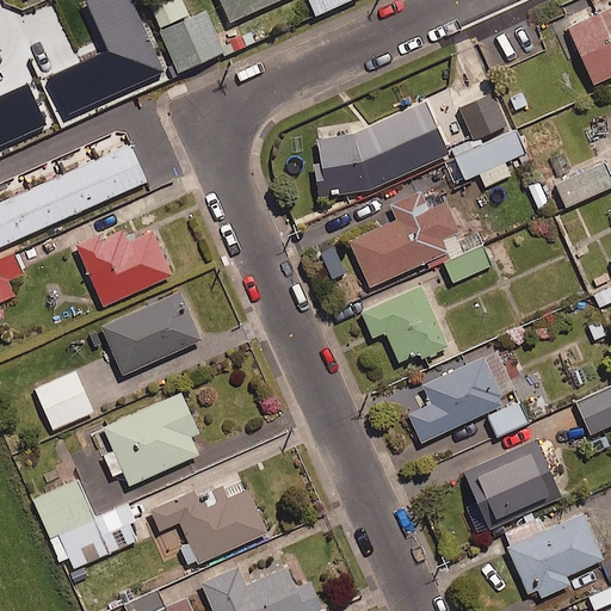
[(187,12),(181,0),(147,0),(164,37),(117,57),(131,91),(176,72),(174,67),(220,48),(202,6),(187,12)]
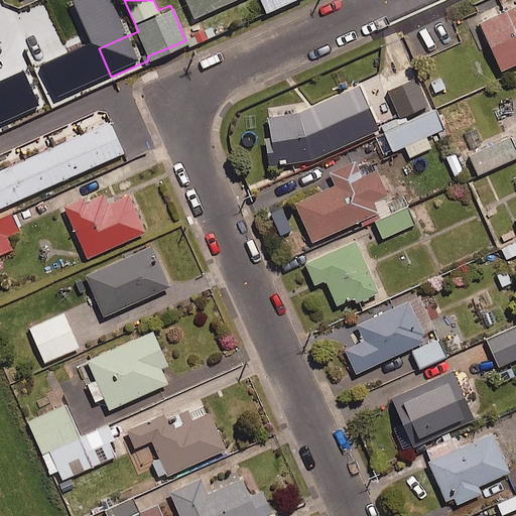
[(238,0),(185,0),(195,19),(238,0)]
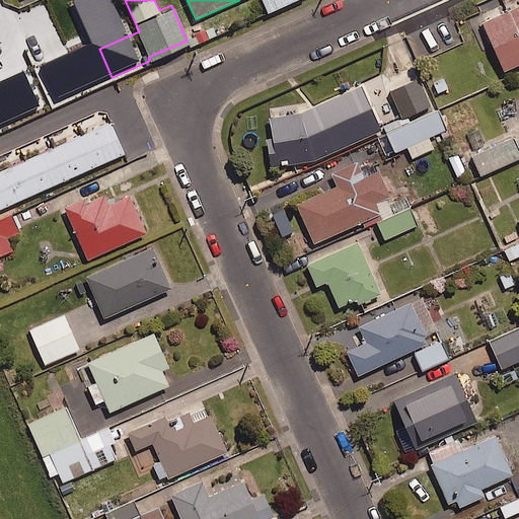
[(518,66),(518,6),(482,23),(504,73),(518,66)]
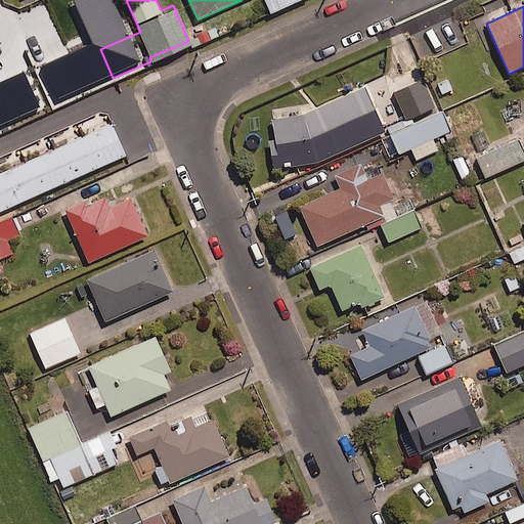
[(433,105),(419,71),(391,82),(405,117),(433,105)]
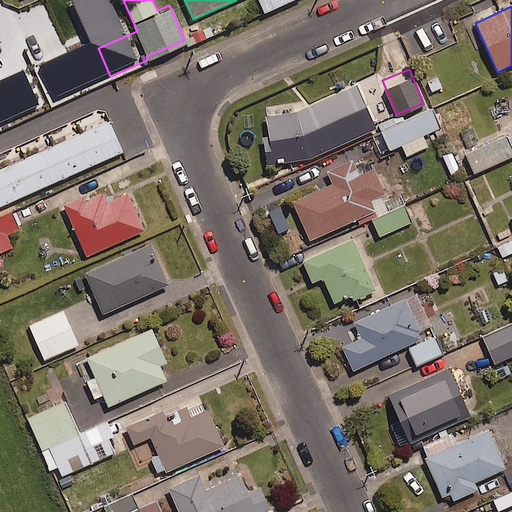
[(0,125),(39,107),(24,77),(0,88),(0,125)]
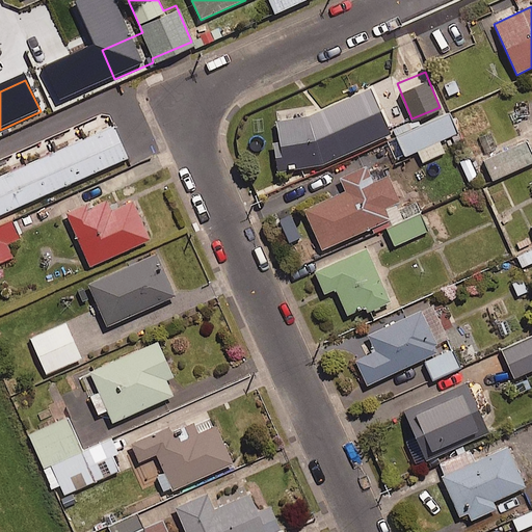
[(392,135),(371,89),(309,117),(275,123),(278,143),(272,144),(277,174),(323,166),(392,135)]
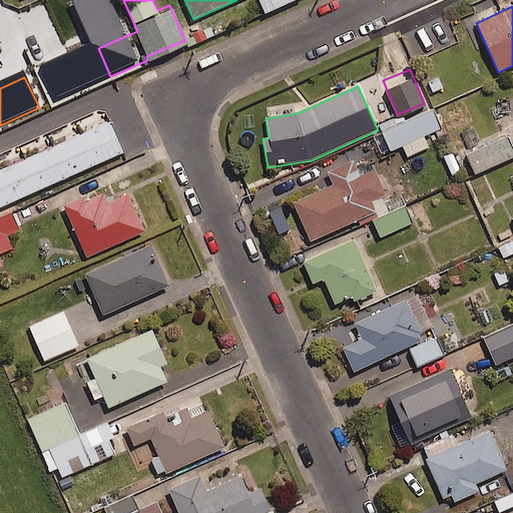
[(440,124),(432,106),(382,129),(390,146),(401,141),(407,153),(427,144),(422,132),(440,124)]
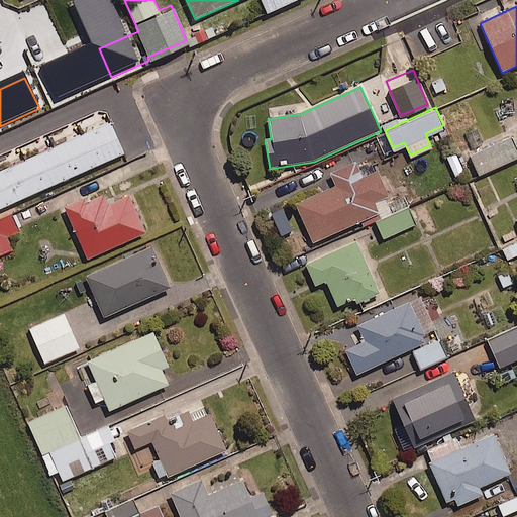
[(0,209),(124,154),(110,123),(0,172),(0,209)]
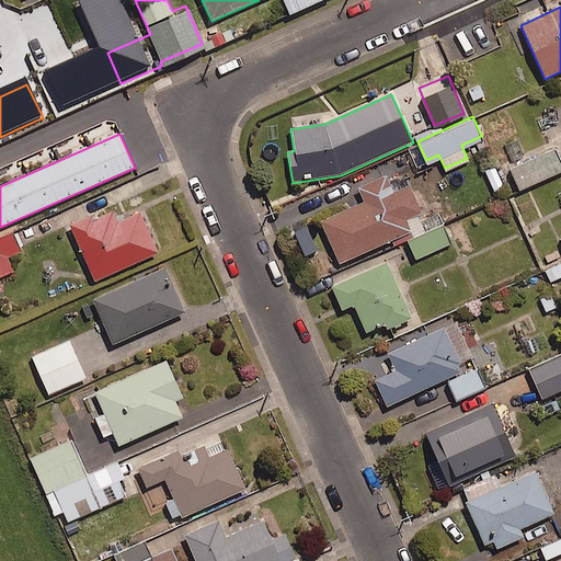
[(560,167),(560,162),(552,145),(503,167),(514,190),(560,167)]
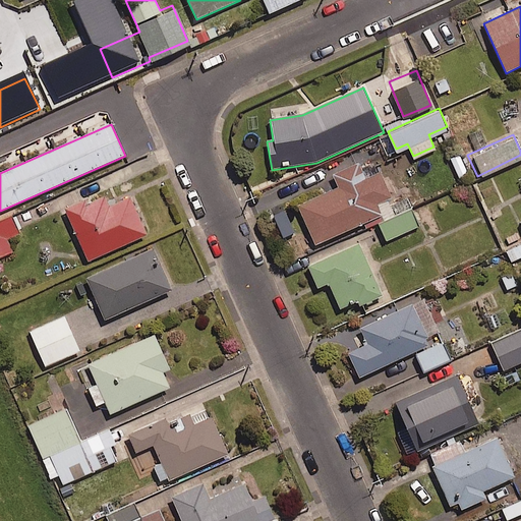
[(366,180),(359,164),(332,176),(338,188),(298,207),(315,246),(383,217),(378,205),(391,198),(381,174),(366,180)]
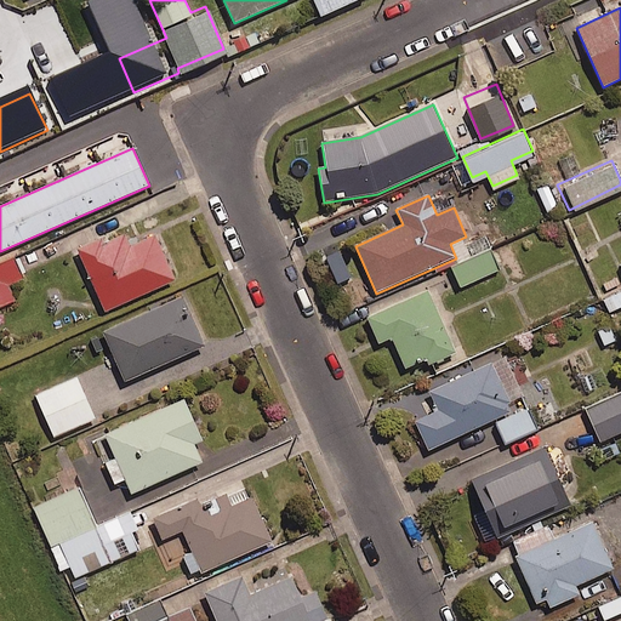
[(175,280),(154,237),(130,248),(124,234),(103,244),(101,239),(77,250),(106,313),(175,280)]
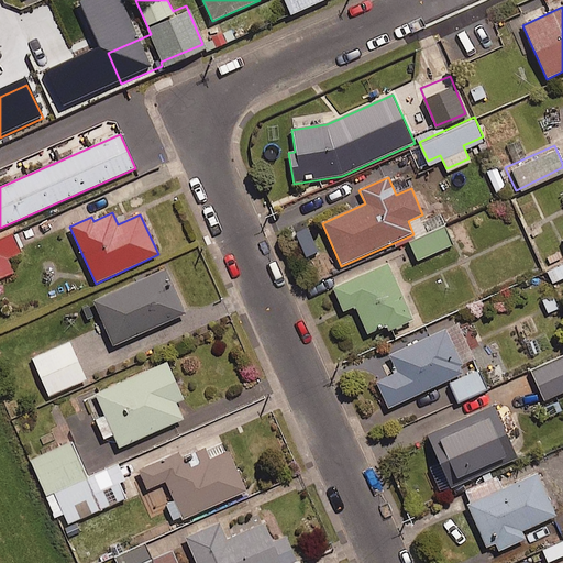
[(452,241),(443,222),(409,238),(418,256),(452,241)]
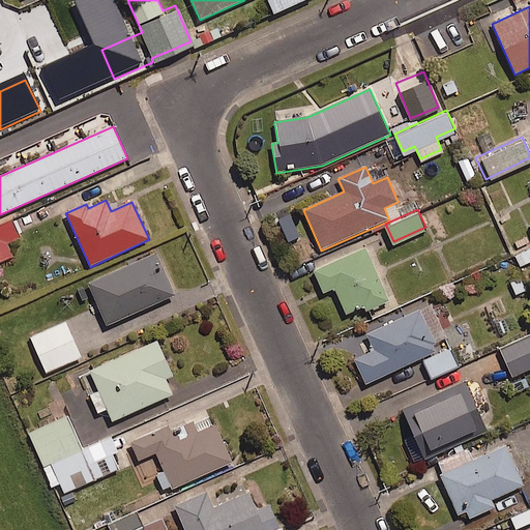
[(19,233),(9,215),(0,221),(0,257),(11,252),(5,240),(19,233)]
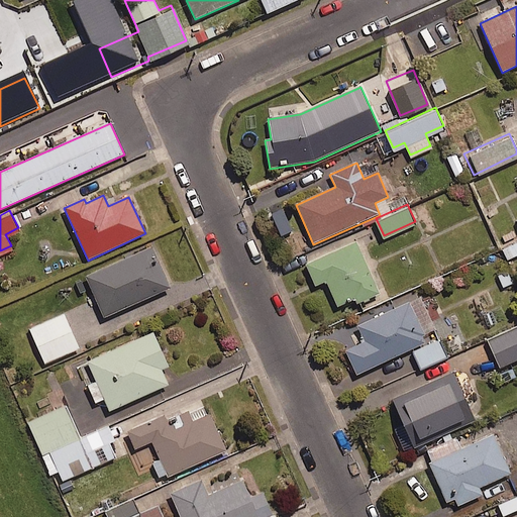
[(516,213),(514,215),(516,221),(516,236),(500,244),(506,257),(516,251),(516,213)]
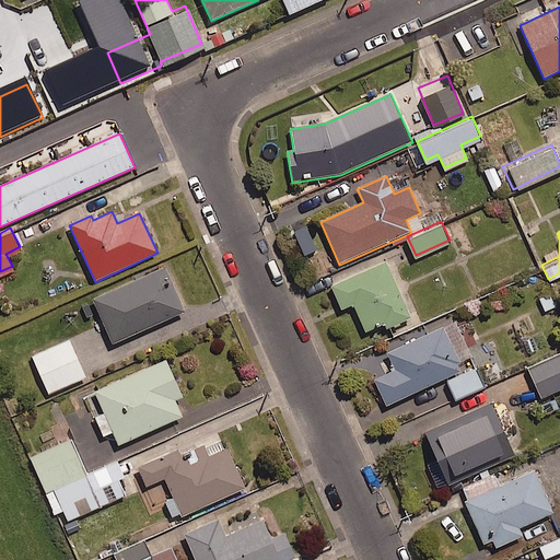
[(411,319),(385,263),(330,288),(341,311),(353,306),(365,334),(384,325),(386,330),(411,319)]
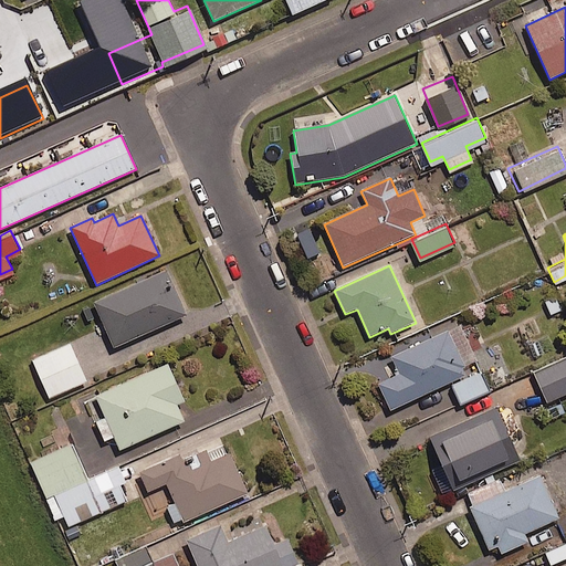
[(187,316),(166,271),(93,303),(114,348),(187,316)]
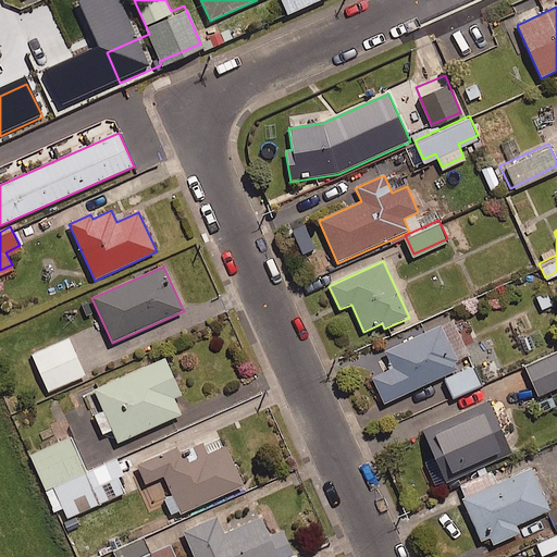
[(458,361),(441,325),(384,353),(393,370),(372,379),(384,405),(458,370),(455,363),(458,361)]
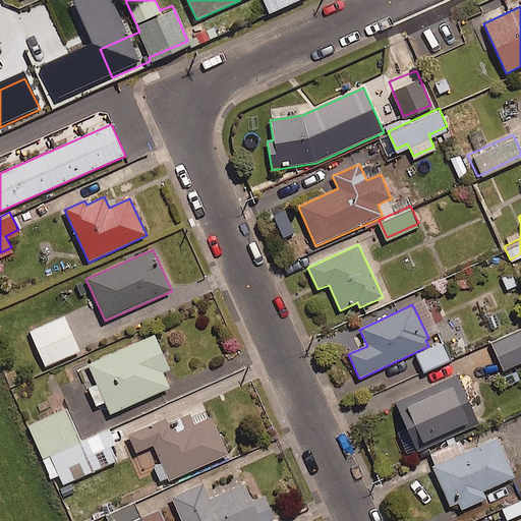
[(78,349),(64,313),(26,329),(41,364),(78,349)]
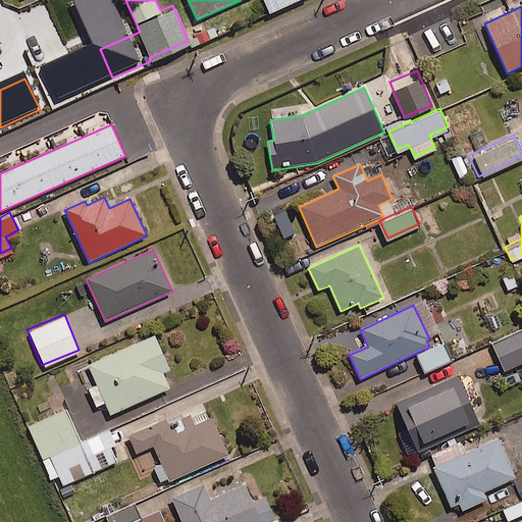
[(521,358),(521,326),(491,341),(504,366),(521,358)]
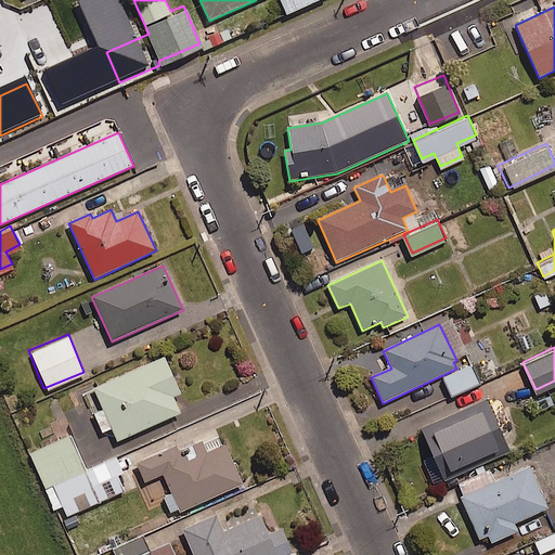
[(181,395),(164,358),(93,389),(117,442),(180,414),(173,398),(181,395)]
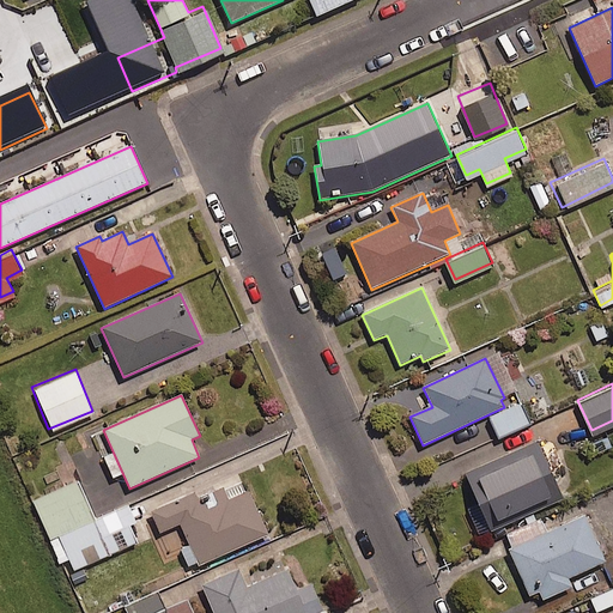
[(612,438),(608,430),(587,441),(594,455),(612,444),(612,438)]
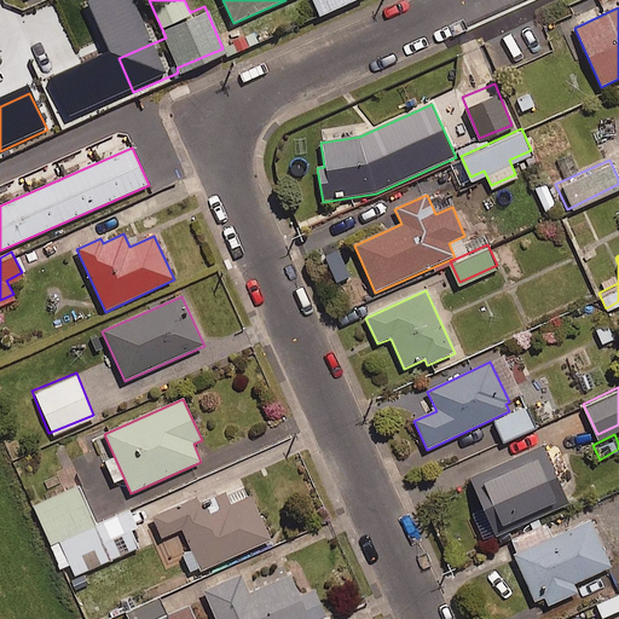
[(570,505),(542,445),(469,478),(496,538),(570,505)]
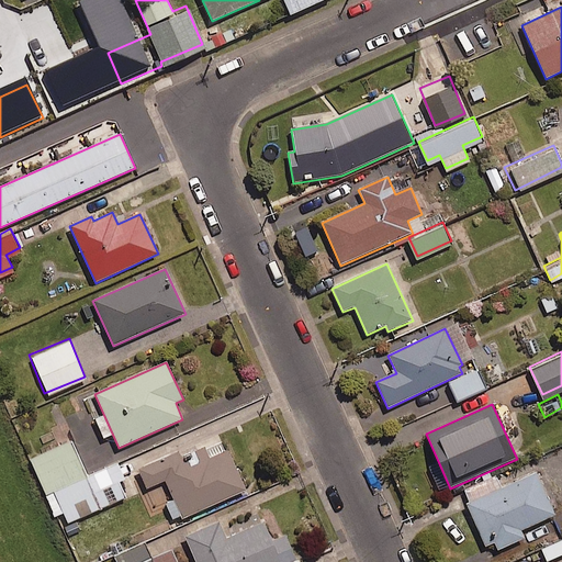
[(67,519),(125,494),(117,478),(124,474),(119,460),(86,474),(70,438),(30,456),(54,512),(63,508),(67,519)]
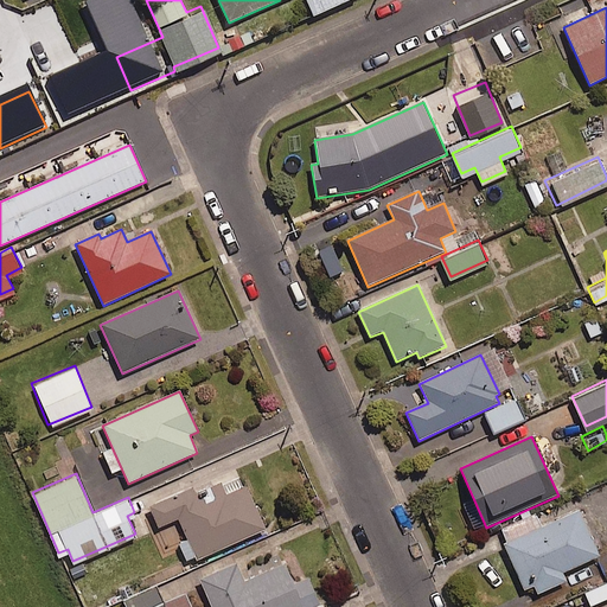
[(266,530),(246,487),(227,496),(221,484),(195,496),(192,489),(149,509),(159,529),(178,519),(197,561),(266,530)]
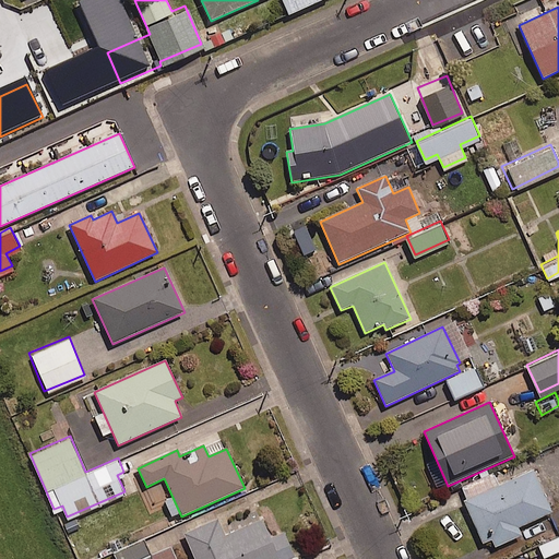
[(554,513),(534,471),(463,502),(483,545),(491,540),(496,548),(522,536),(520,530),(554,513)]
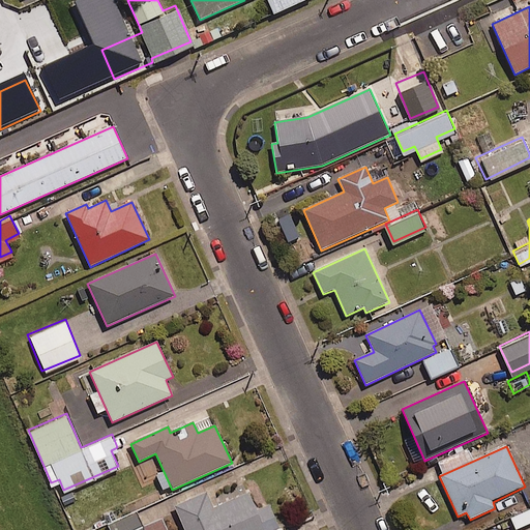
[(272,529),(283,526),(272,503),(260,508),(252,490),(216,506),(209,490),(176,504),(187,529),(272,529)]
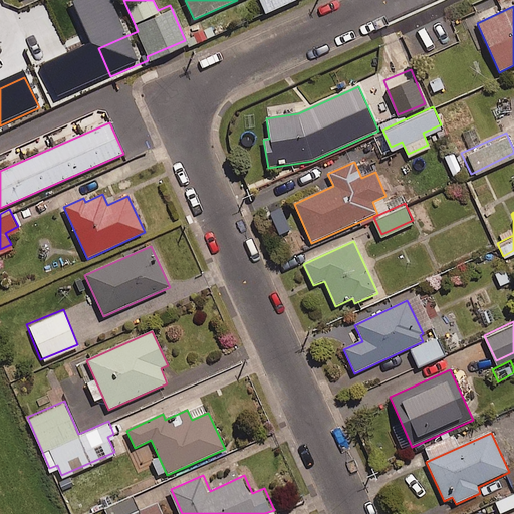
[(138,509),(131,494),(103,506),(106,513),(162,513),(157,501),(138,509)]
